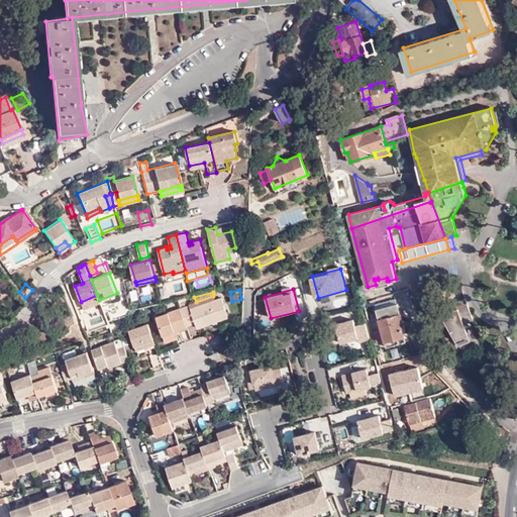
[(119,298),(117,293),(99,300),(100,302),(101,304),(119,298)]
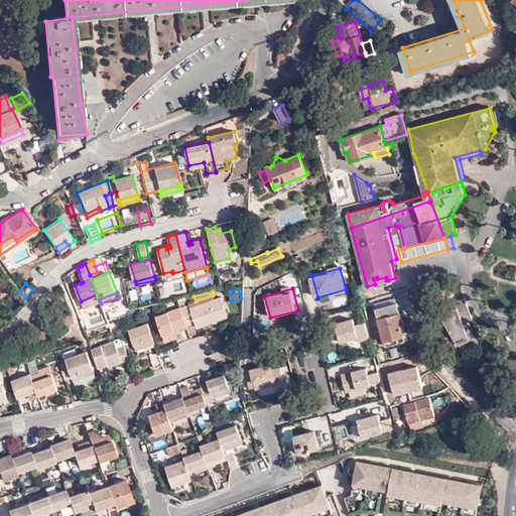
[(99,299),(97,294),(81,301),(84,307),(100,301),(99,299)]
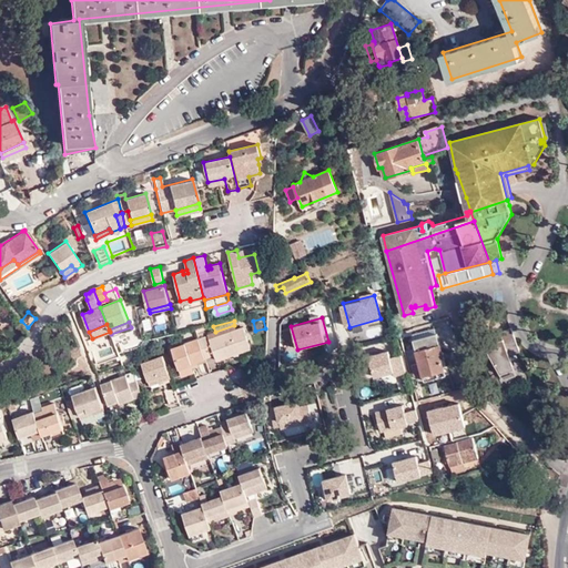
[(208,332),(204,325),(194,327),(196,335),(208,332)]
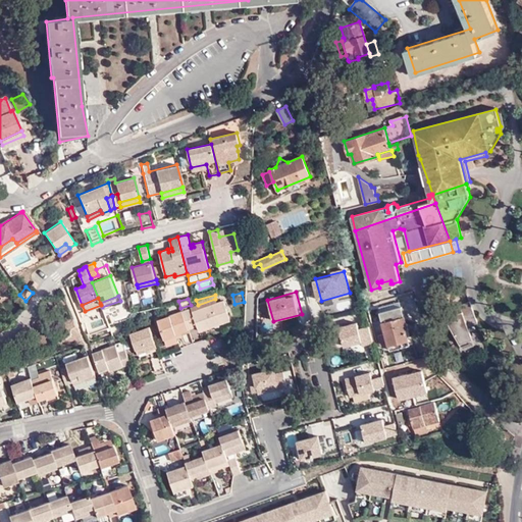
[(198,305),(181,311),(183,312),(192,310),(192,312),(217,303),(215,299),(198,305)]
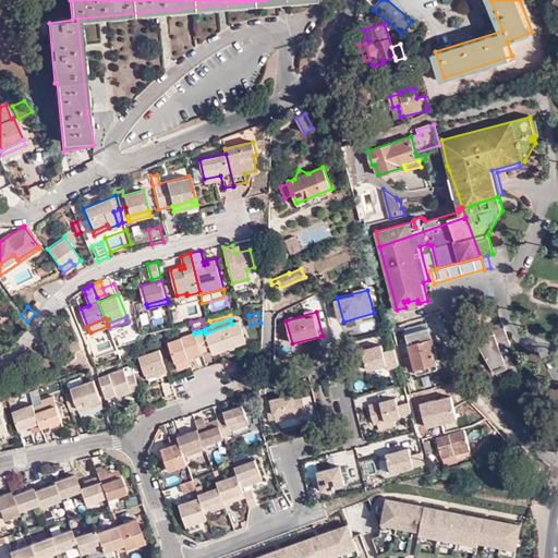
[(205,331),(195,334),(201,352),(210,349),(213,354),(245,341),(239,322),(232,324),(205,334),(205,331)]
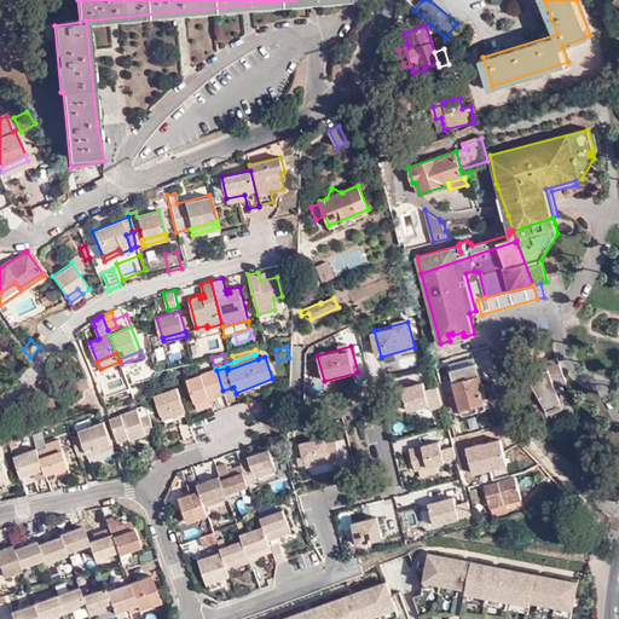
[(449,365),(451,372),(475,365),(474,358),(449,365)]
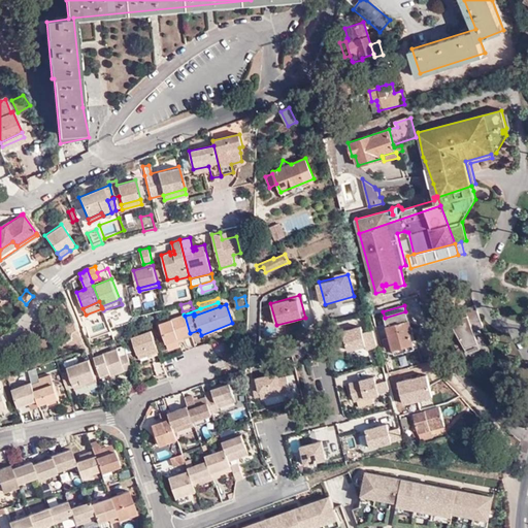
[(484,328),(476,305),(466,309),(468,316),(451,323),(469,354),(482,349),(474,331),(484,328)]
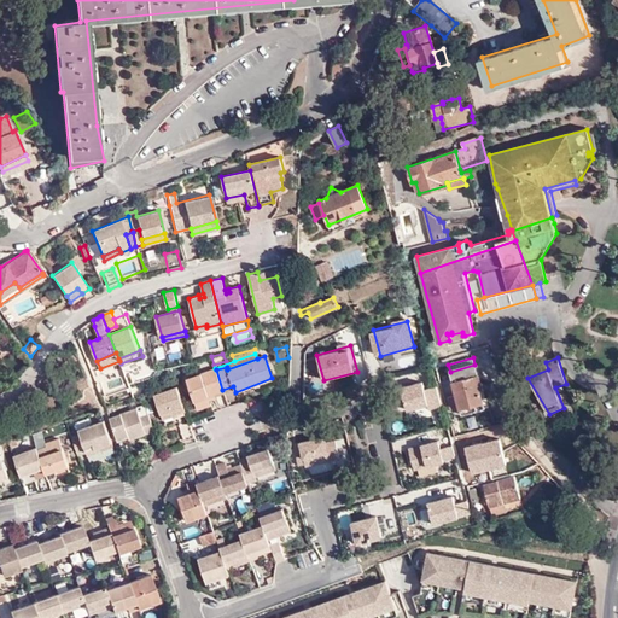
[(121,363),(120,361),(100,368),(101,373),(121,365),(121,363)]
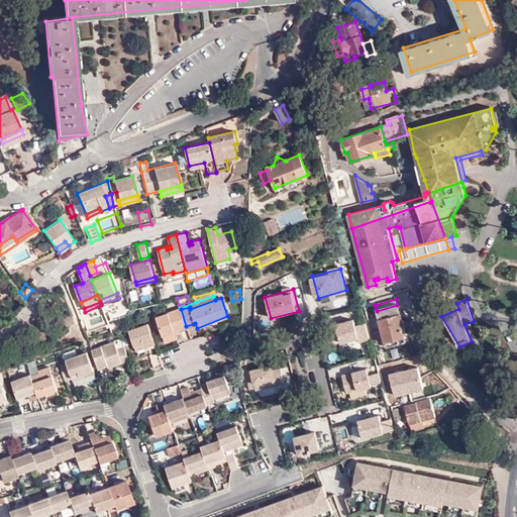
[(377,311),(379,318),(400,312),(398,305),(397,305),(377,311)]
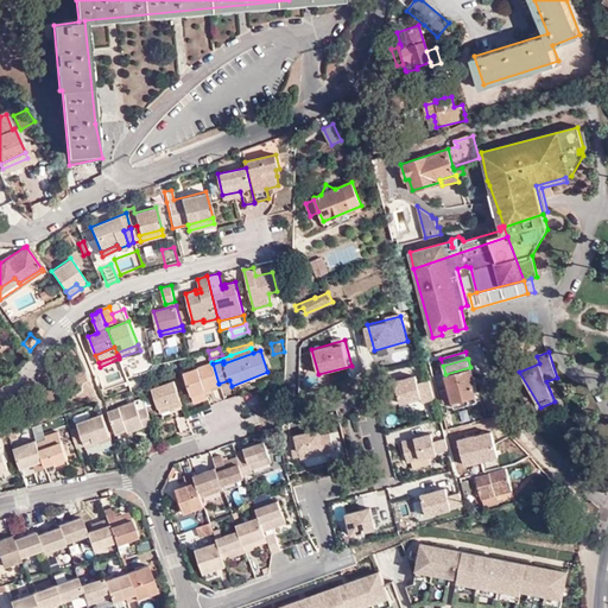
[(204,390),(219,384),(213,363),(211,362),(184,373),(191,394),(204,390)]
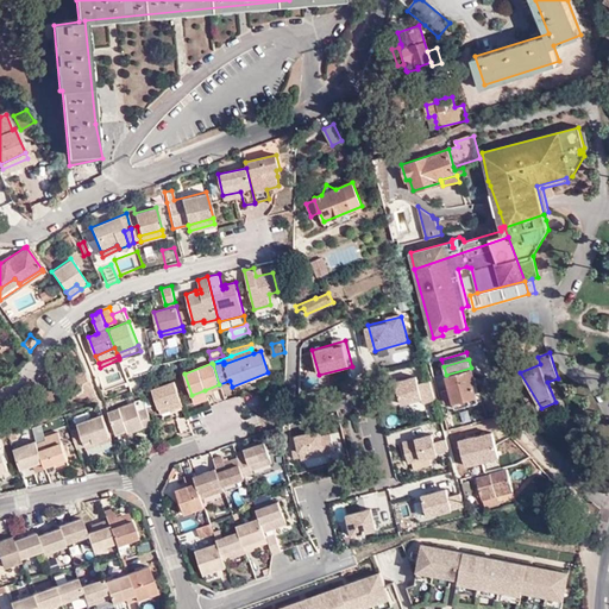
[(426,366),(393,376),(400,401),(433,393),(426,366)]
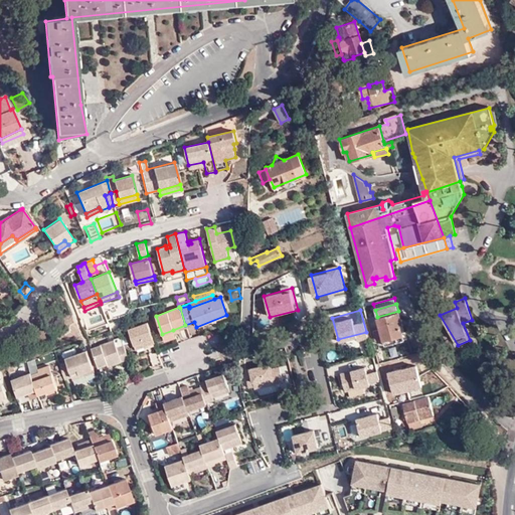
[(398,311),(377,317),(380,329),(372,331),(375,342),(383,340),(402,334),(397,314),(398,314),(398,311)]
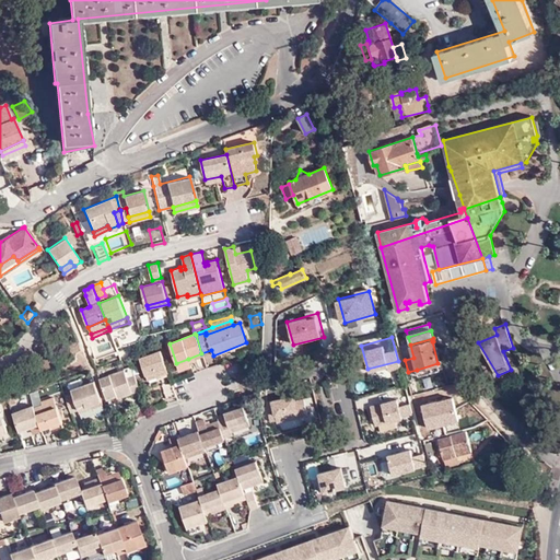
[(147,380),(167,372),(160,350),(139,358),(147,380)]
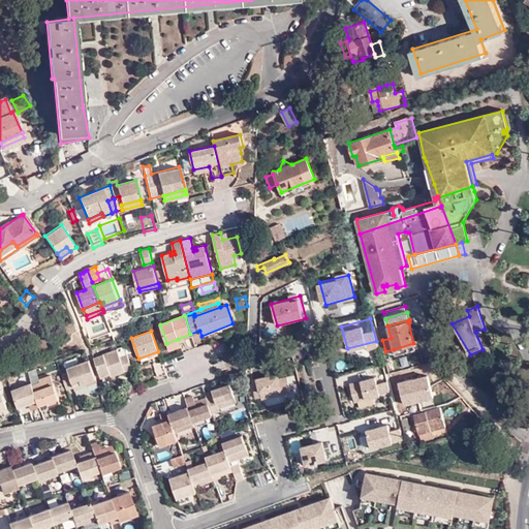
[(179,342),(178,339),(166,343),(169,350),(180,346),(179,342)]
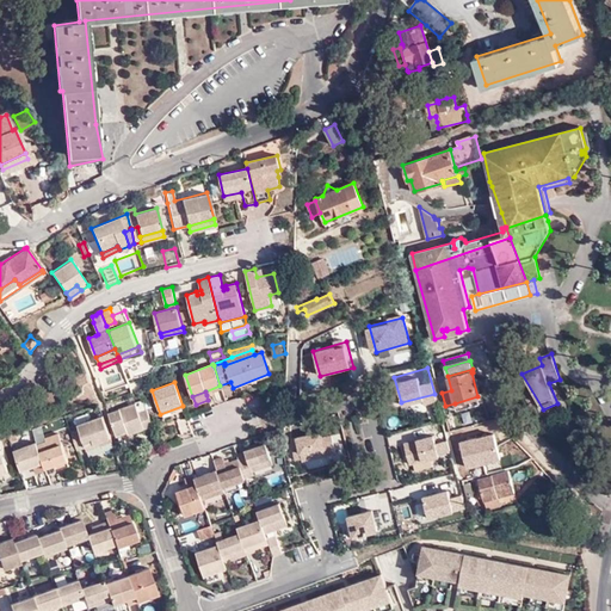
[(480,405),(477,396),(455,403),(456,411),(480,405)]
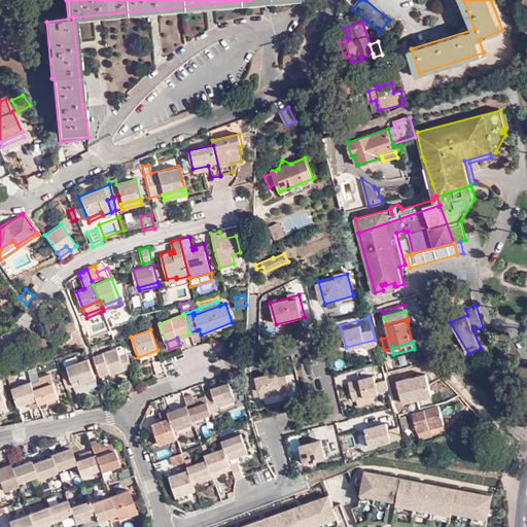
[(124,346),(116,348),(119,355),(126,353),(124,346)]
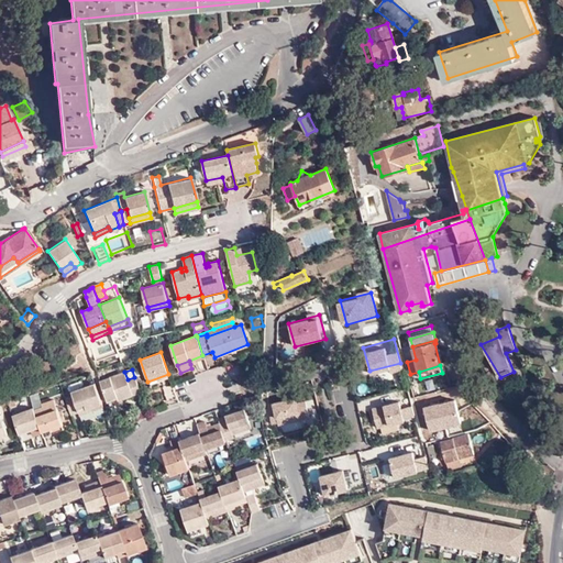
[(140,392),(134,377),(128,379),(124,372),(99,381),(107,401),(117,397),(118,399),(140,392)]
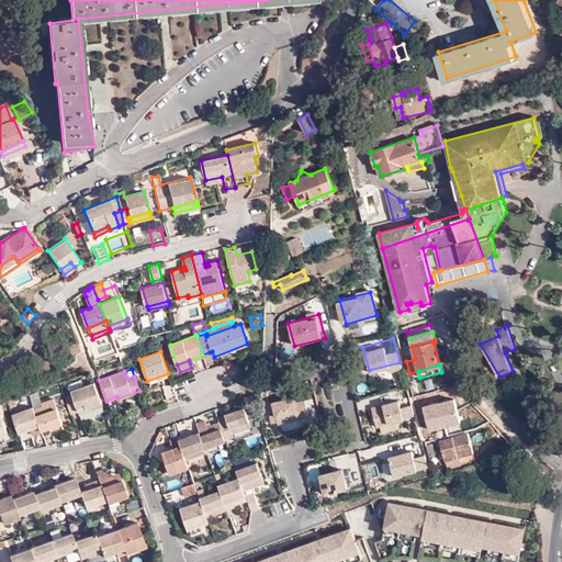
[(72,395),(65,398),(71,414),(79,411),(92,406),(101,403),(94,382),(71,391),(72,395)]
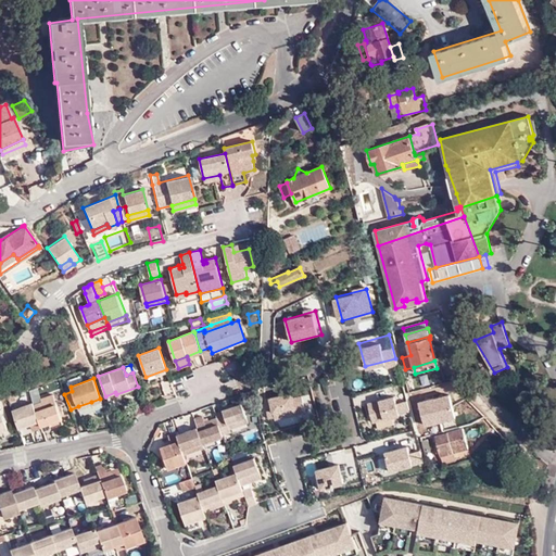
[(166,396),(175,393),(171,380),(169,379),(161,382),(166,396)]
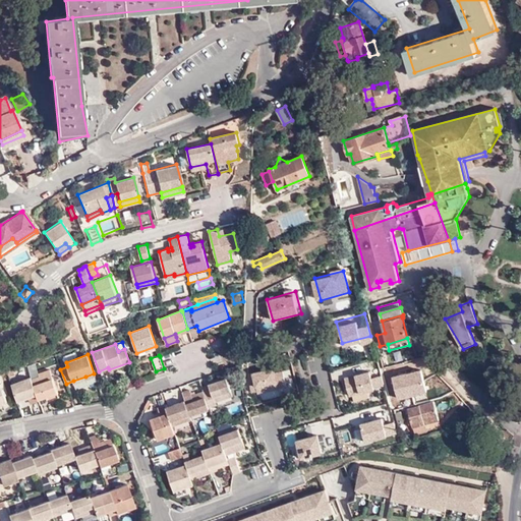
[(281,361),(252,368),(258,391),(287,383),(281,361)]
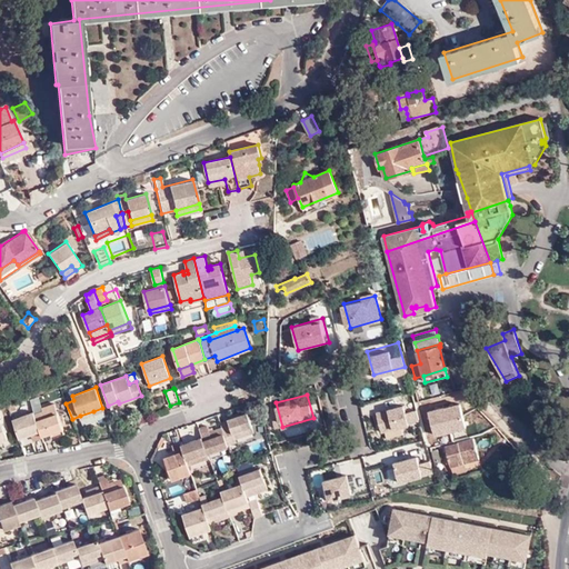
[(30,398),(32,408),(41,407),(40,397),(30,398)]
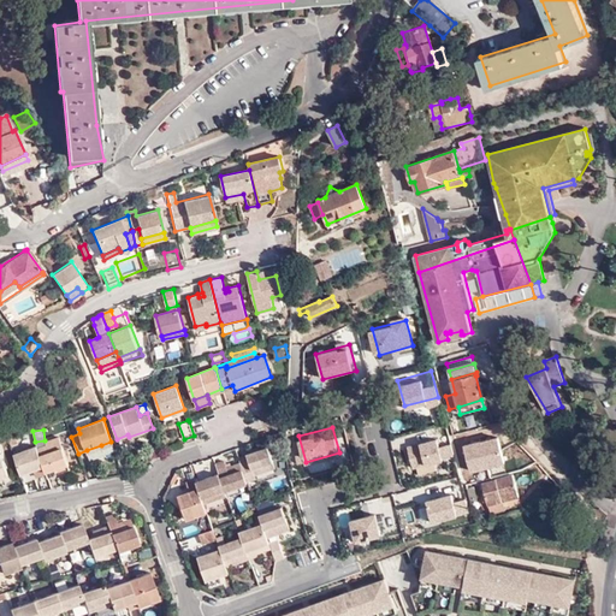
[(7,436),(11,448),(18,445),(13,433),(7,436)]
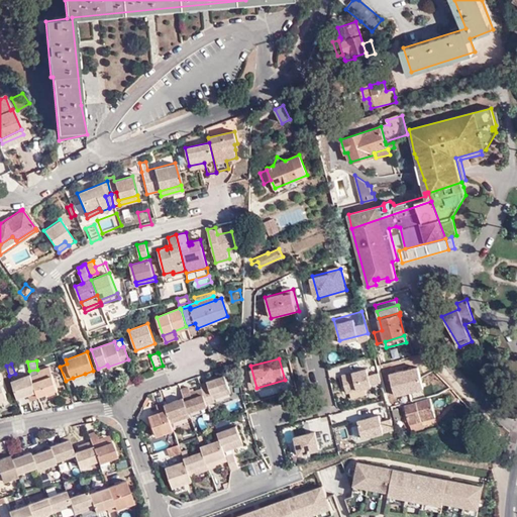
[(368,364),(339,371),(344,392),(373,385),(368,364)]
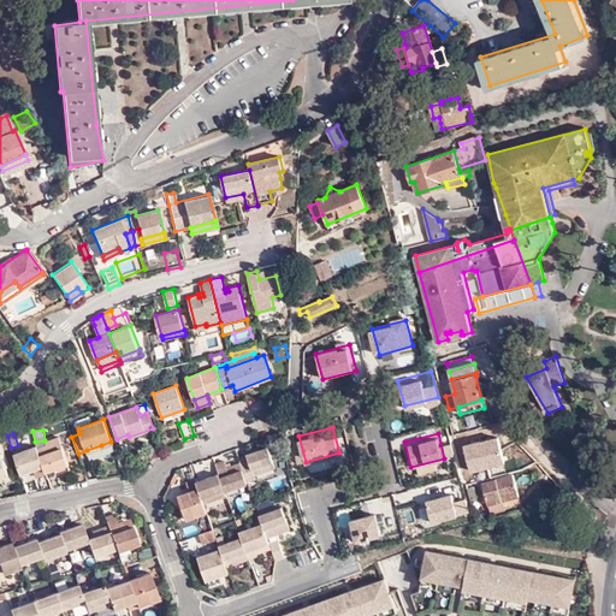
[(47,445),(37,449),(43,466),(46,473),(47,477),(58,472),(57,469),(69,465),(59,437),(46,442),(47,445)]
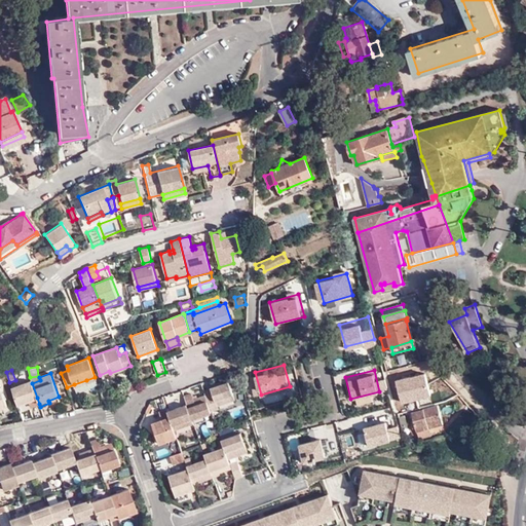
[(32,383),(31,381),(11,387),(17,405),(28,402),(37,398),(32,383)]
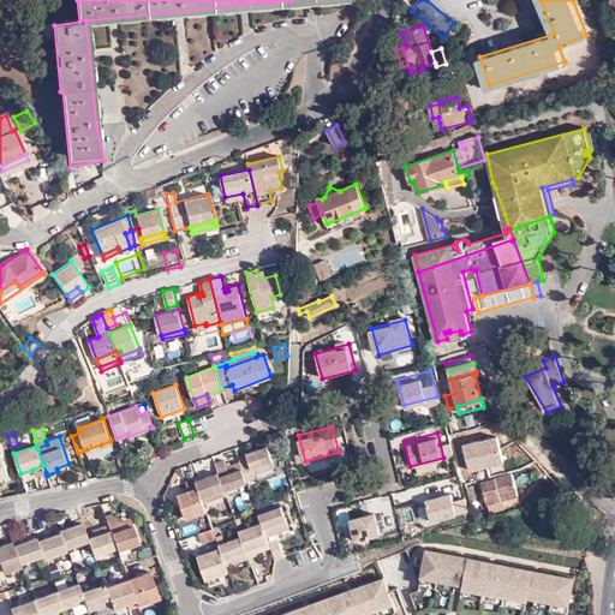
[(249,461),(240,464),(246,479),(256,477),(255,473),(275,466),(268,446),(246,453),(248,455),(249,461)]
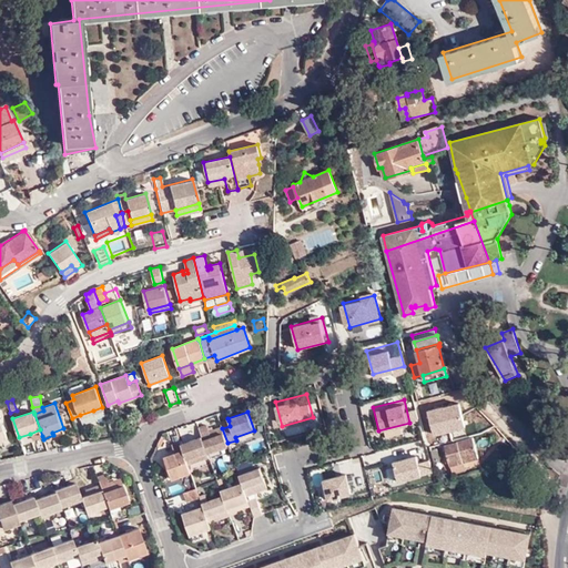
[(206,452),(227,444),(227,443),(222,428),(222,427),(209,430),(206,425),(198,427),(201,437),(206,452)]
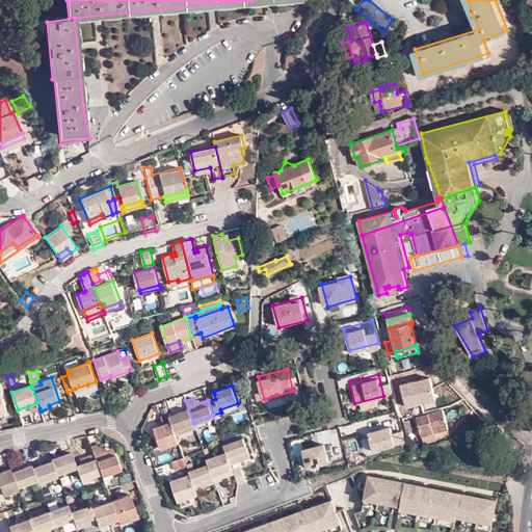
[(398,403),(401,414),(406,413),(414,410),(411,400),(398,403)]
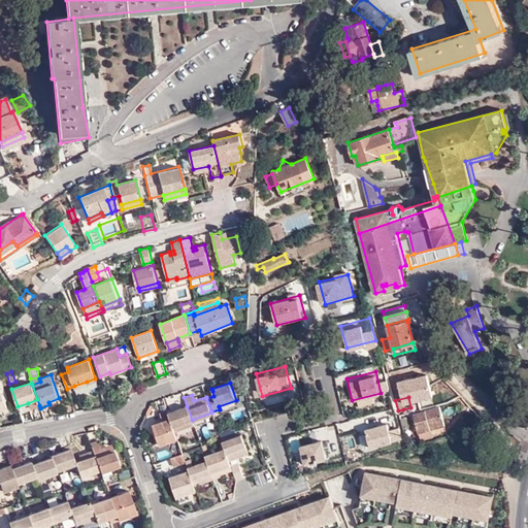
[(39,405),(37,399),(28,403),(30,408),(32,408),(39,405)]
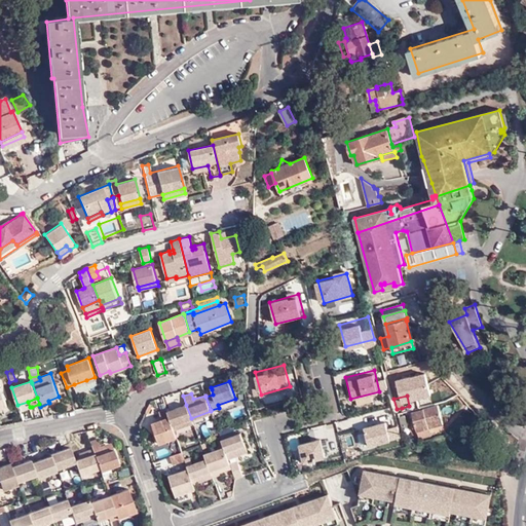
[(218,405),(219,408),(220,411),(237,405),(235,399),(218,405)]
